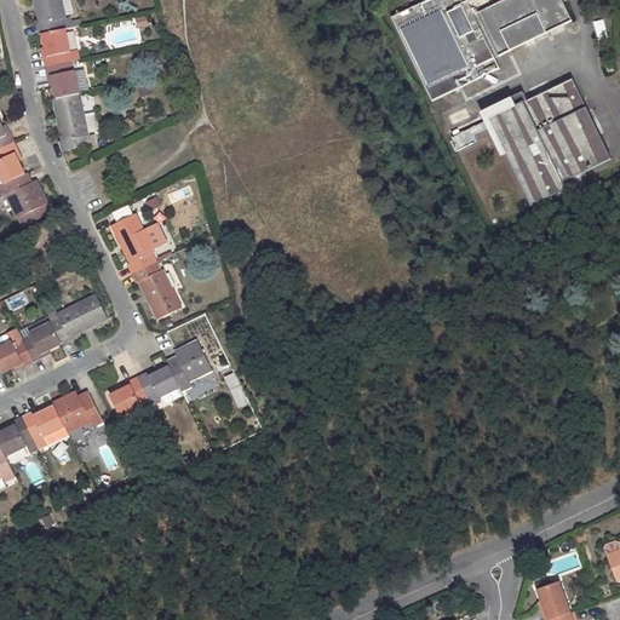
[(65,28),(64,19),(65,18),(65,16),(61,0),(34,0),(35,4),(39,3),(44,22),(39,23),(40,34),(44,33),(65,28)]
